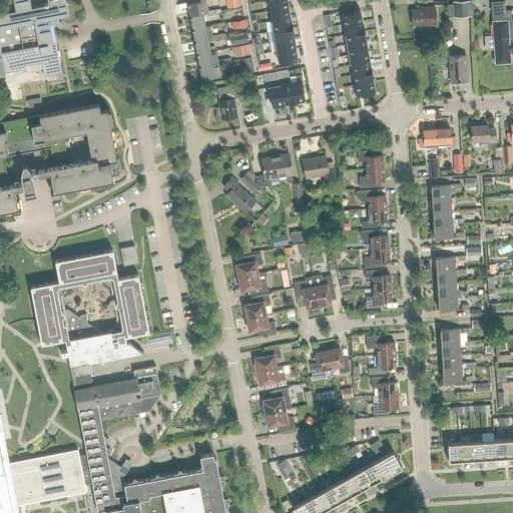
[(0,73),(6,73),(7,72),(6,70),(18,68),(19,73),(23,72),(23,69),(28,68),(27,63),(43,60),(45,72),(62,68),(60,58),(59,52),(57,41),(52,18),(59,17),(69,15),(66,0),(48,0),(49,1),(45,2),(46,5),(32,8),(30,0),(14,0),(16,10),(0,13),(0,73)]
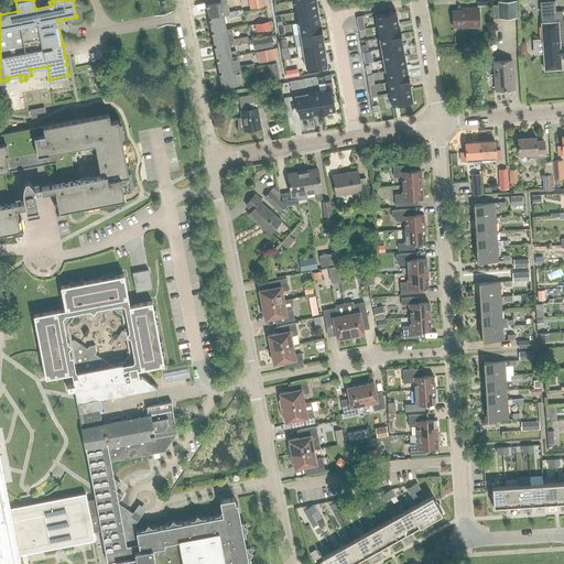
[(296,12),(317,9),(315,0),(300,0),(294,1),(296,12)]
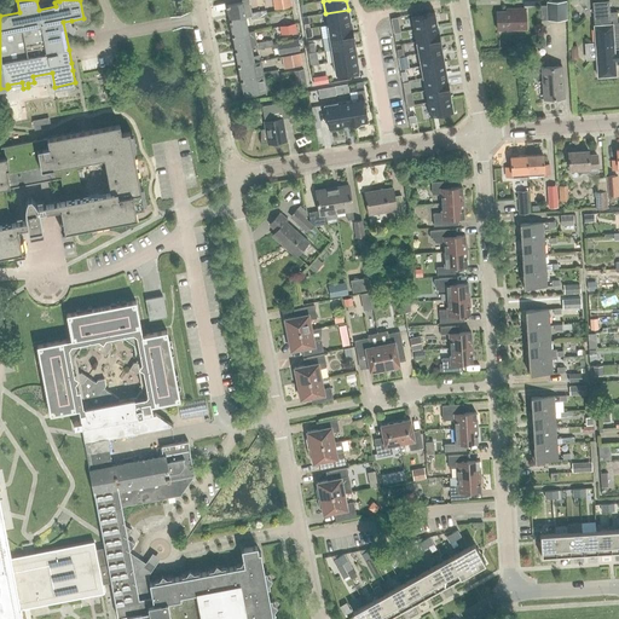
[(566,0),(563,0),(547,1),(547,5),(547,19),(547,21),(560,19),(567,19),(567,15),(566,0)]
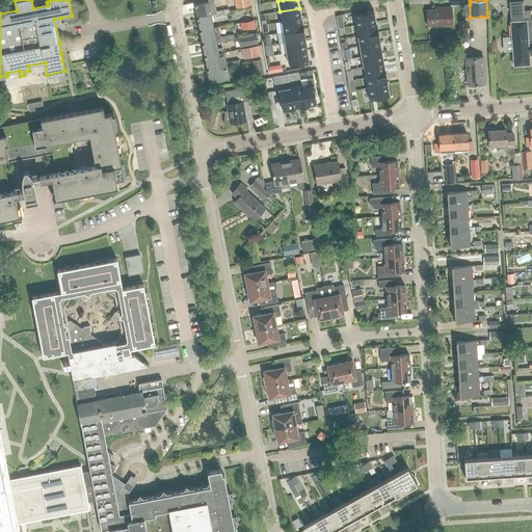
[(510,21),(512,58),(513,67),(530,64),(529,55),(531,54),(531,19),(529,20),(529,10),(523,10),(522,1),(509,2),(510,19),(524,18),(524,20),(510,21)]
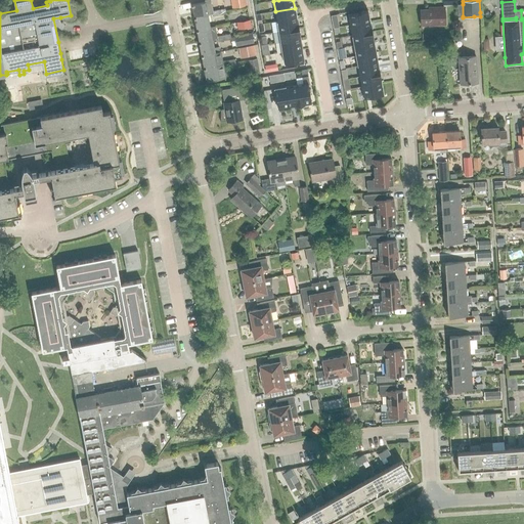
[(194,17),(207,14),(205,2),(191,5),(194,17)]
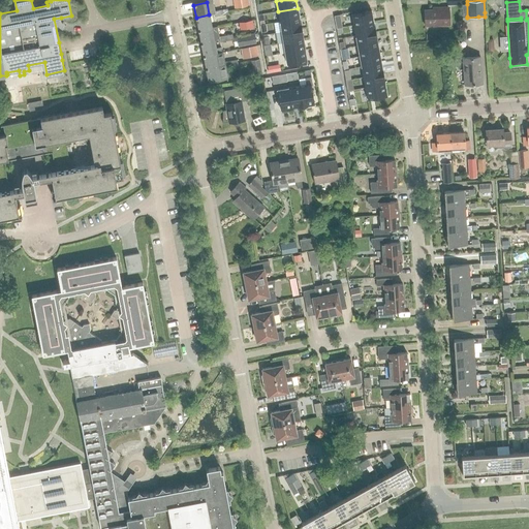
[(437,9),(424,10),(425,26),(449,24),(448,7),(437,7),(437,9)]
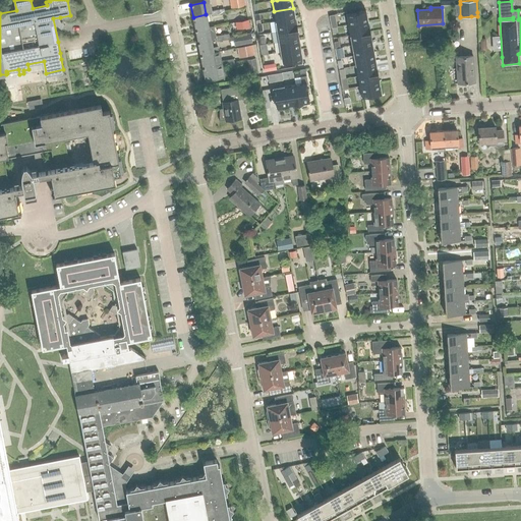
[(293,8),(274,11),(276,21),(295,18),(293,8)]
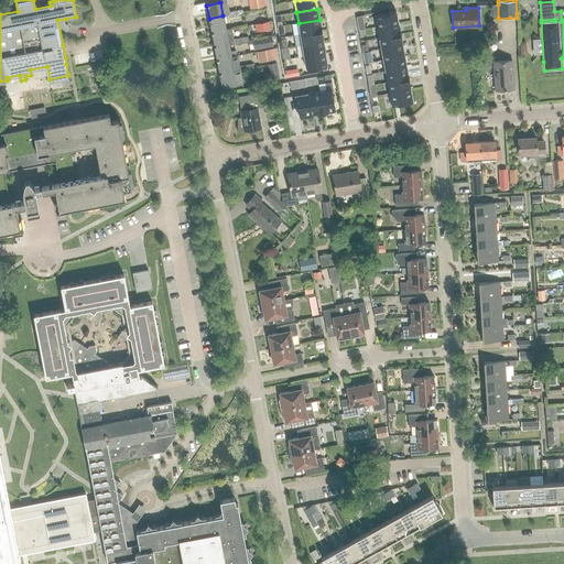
[(377,28),(398,23),(396,11),(375,15),(377,28)]
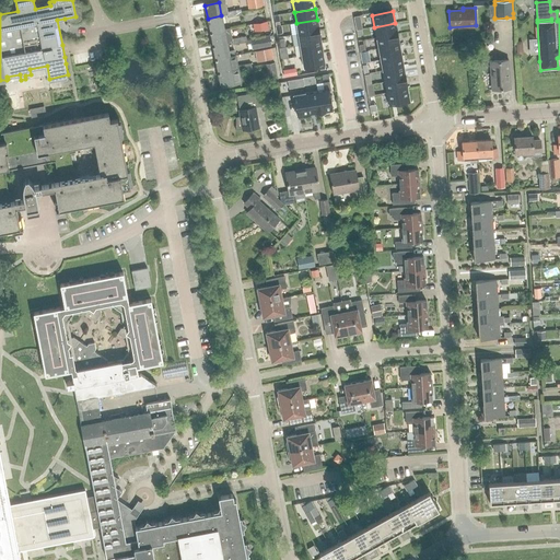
[(221,15),(208,19),(210,32),(224,30),(221,15)]
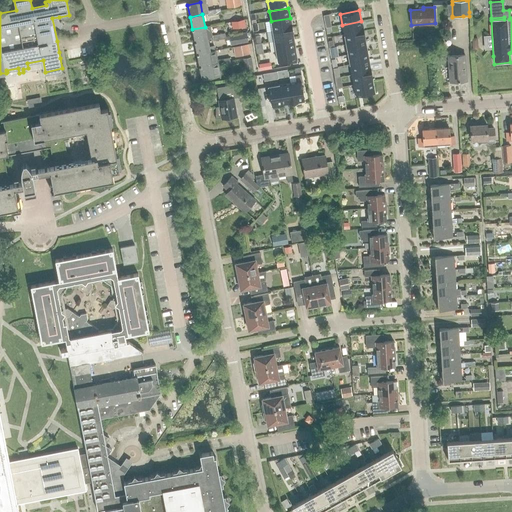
[(273,31),(292,28),(290,18),(271,21),(273,31)]
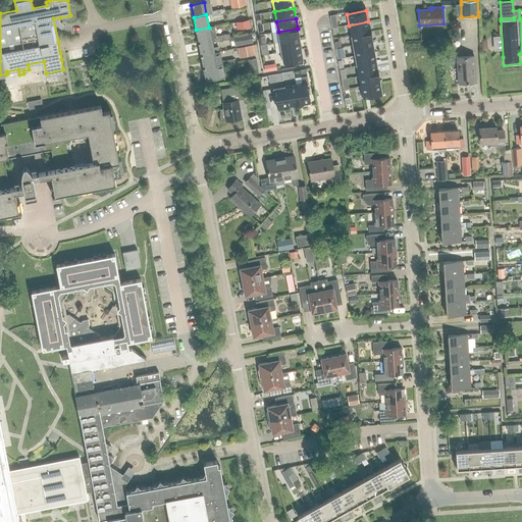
[(249,20),(238,22),(239,29),(250,27),(249,20)]
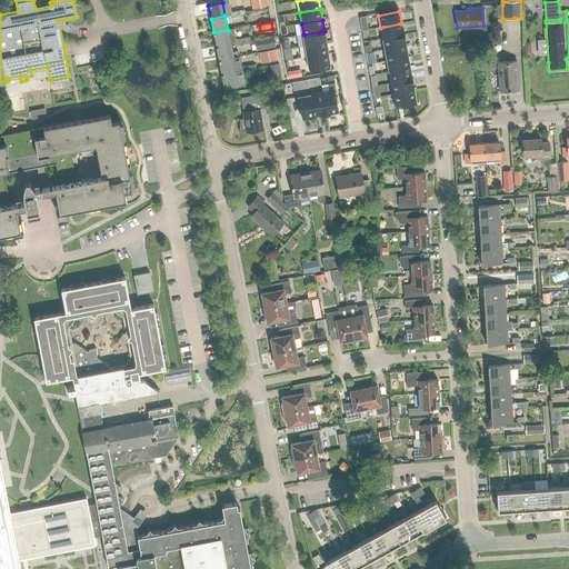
[(380,28),(382,39),(403,35),(401,23),(380,28)]
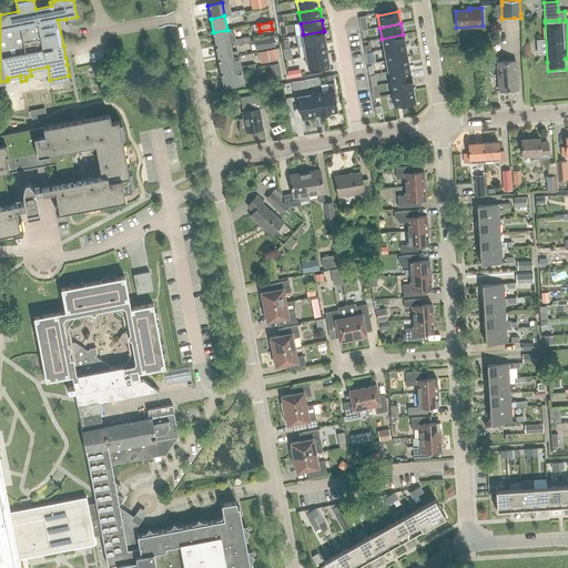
[(233,29),(227,30),(213,32),(215,47),(230,43),(231,46),(243,43),(242,39),(235,40),(233,29)]
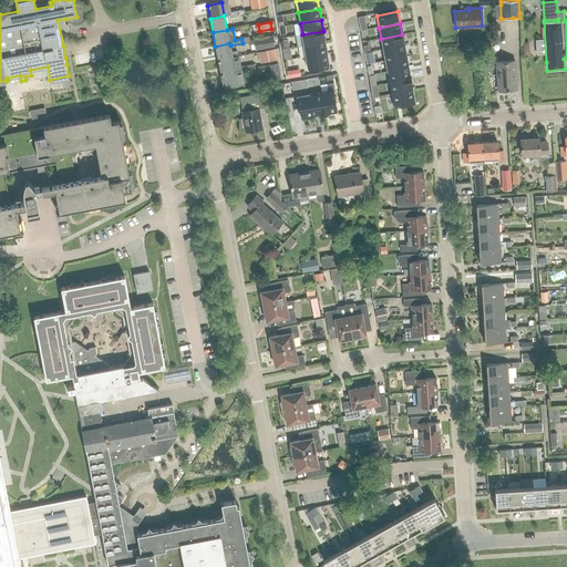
[(297,47),(303,45),(325,42),(323,31),(302,34),(295,35),(297,47)]
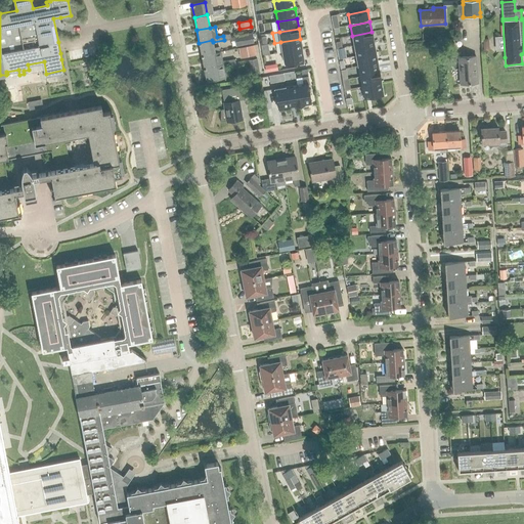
[(354,46),(374,42),(372,32),(352,36),(354,46)]
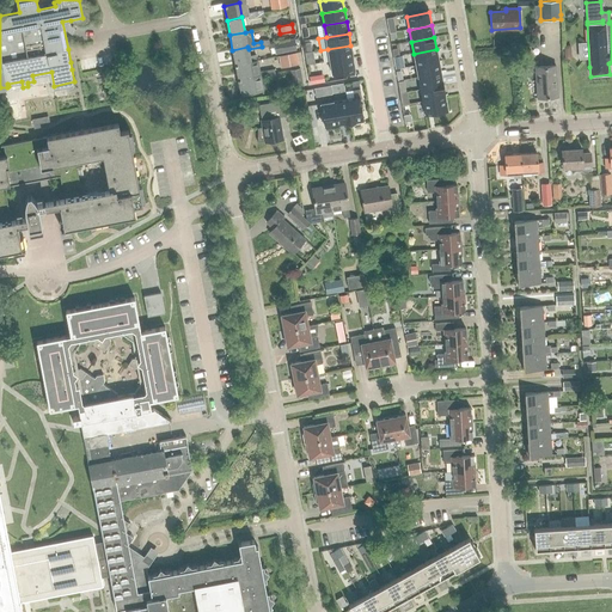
[(297,50),(294,38),(280,42),(282,54),(297,50)]
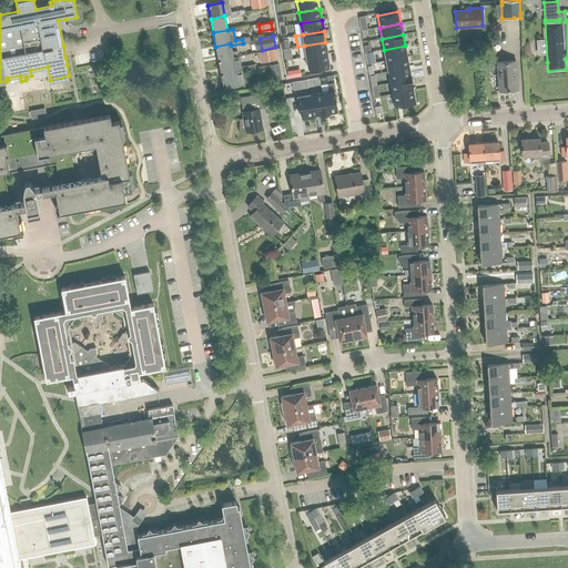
[(304,46),(306,57),(327,53),(325,42),(304,46)]
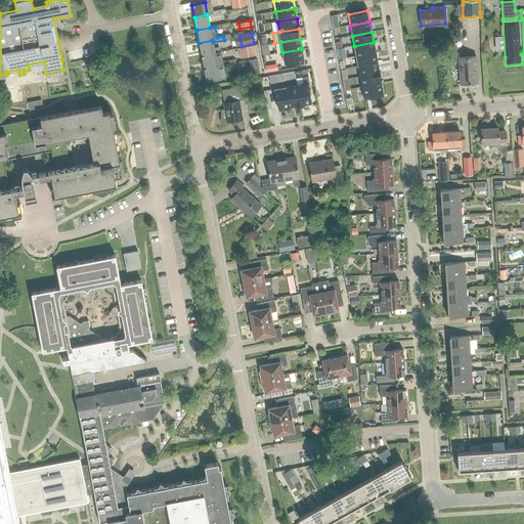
[(212,40),(199,43),(202,55),(215,52),(219,52),(218,47),(214,48),(213,42),(212,40)]
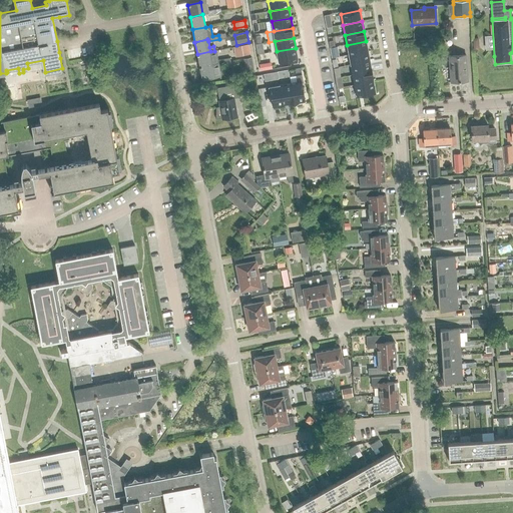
[(368,51),(366,41),(347,45),(349,55),(368,51)]
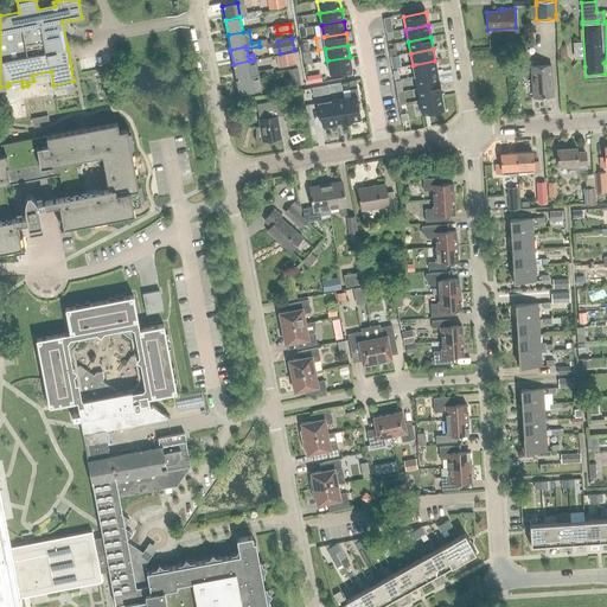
[(282,55),(285,66),(296,64),(294,52),(282,55)]
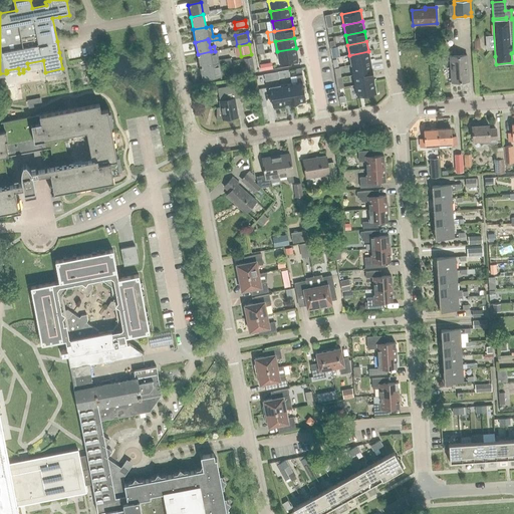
[(298,59),(296,48),(277,51),(279,62),(298,59)]
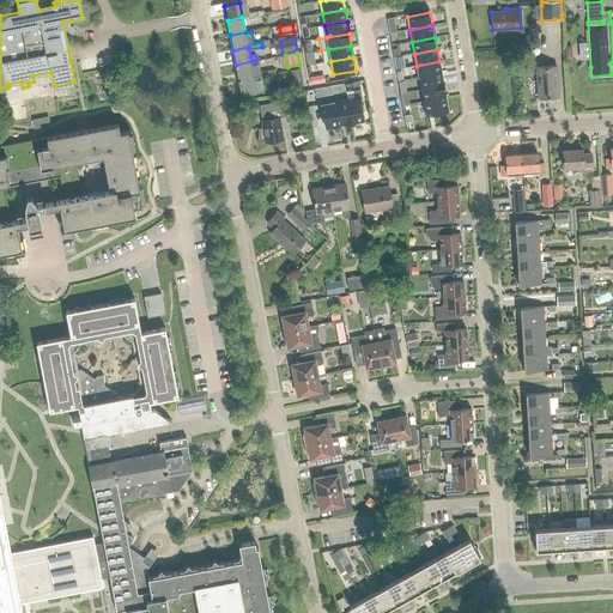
[(252,61),(236,65),(236,67),(238,80),(254,78),(261,77),(261,79),(268,78),(267,72),(260,73),(259,73),(256,61),(252,61)]
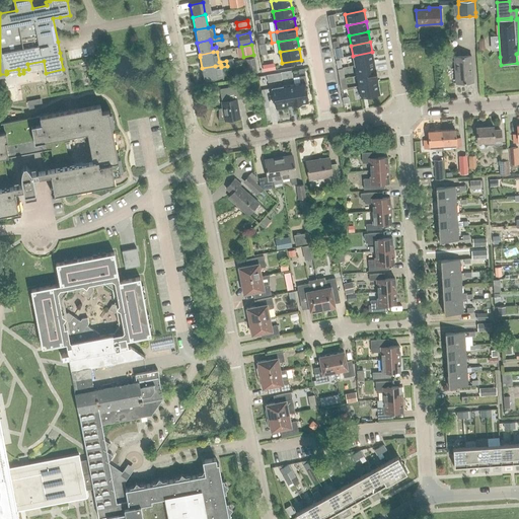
[(353,56),(355,66),(374,62),(372,52),(353,56)]
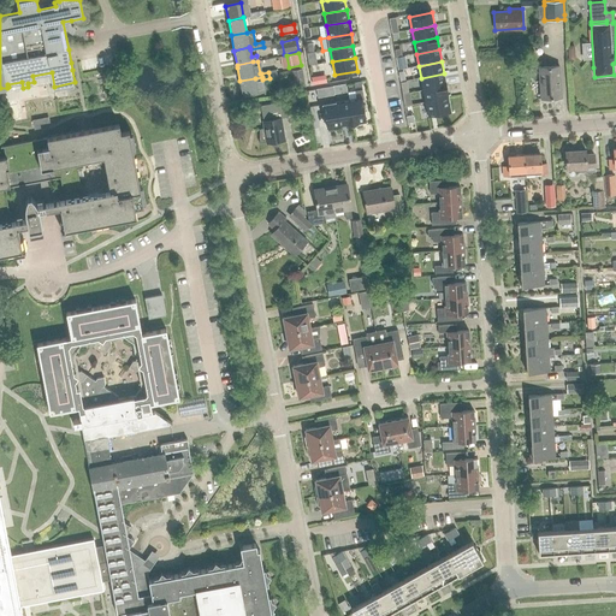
[(561,98),(560,67),(560,65),(539,66),(542,99),(561,98)]
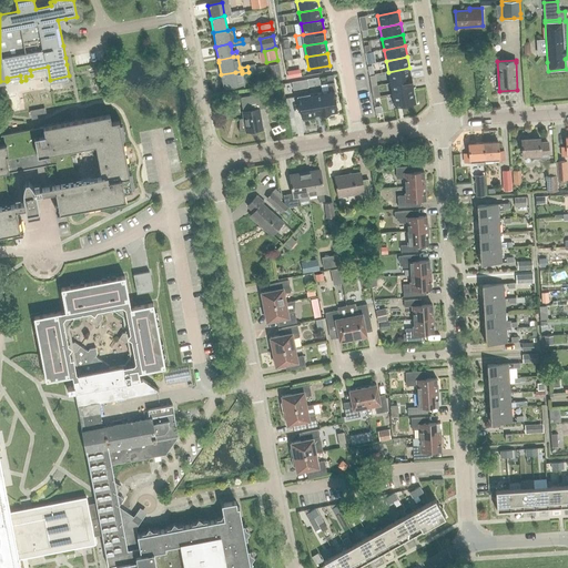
[(282,80),(279,63),(271,64),(274,82),(282,80)]
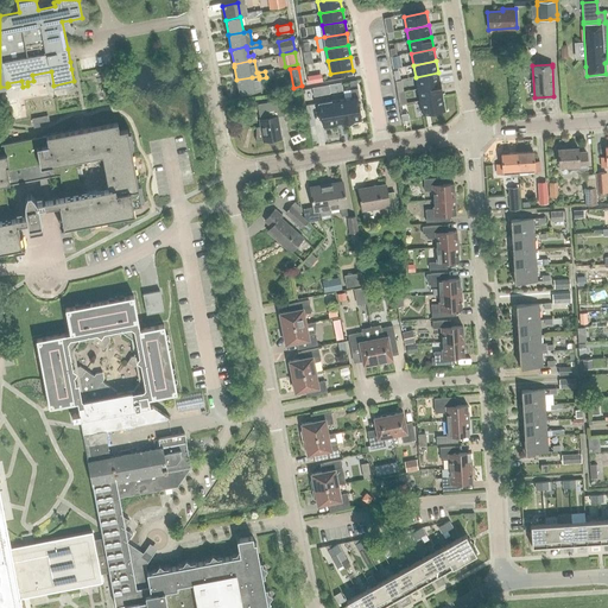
[(418,89),(441,84),(438,73),(416,77),(418,89)]
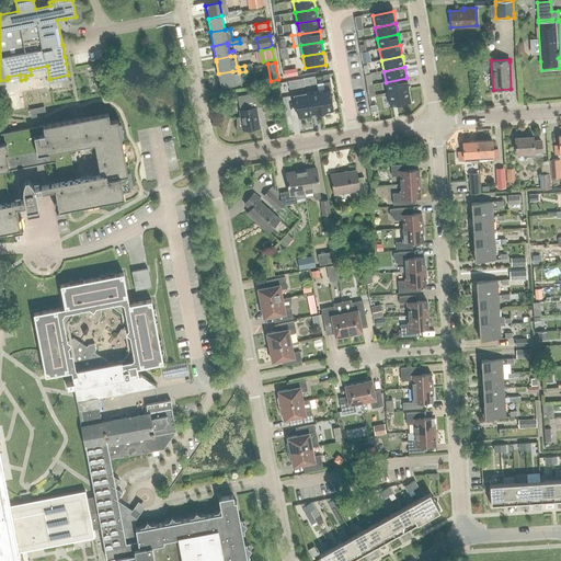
[(221,87),(236,84),(241,83),(239,72),(239,70),(232,71),(218,73),(221,87)]
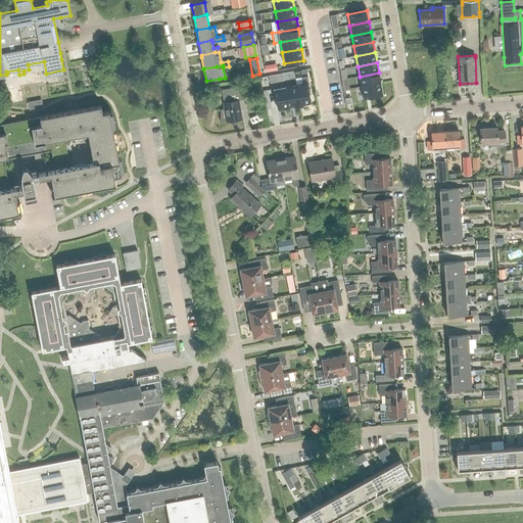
[(360,77),(361,87),(381,83),(379,73),(360,77)]
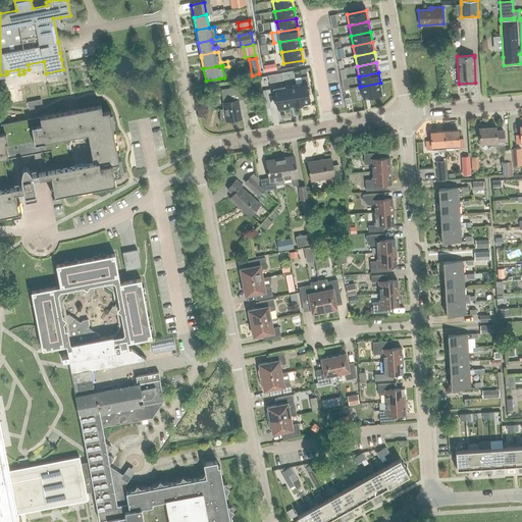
[(307,75),(301,77),(302,84),(296,85),(299,104),(310,102),(307,84),(309,84),(307,75)]
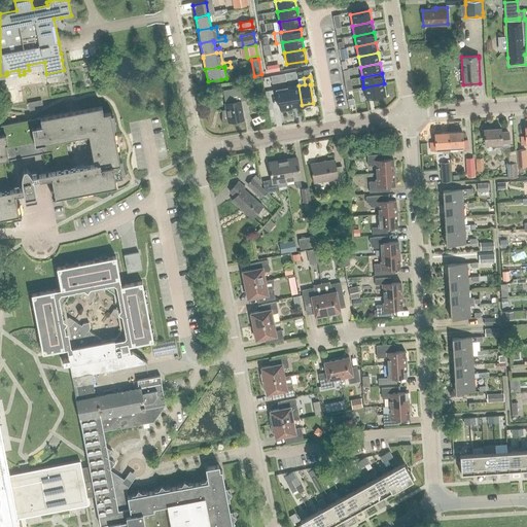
[(254,81),(256,96),(264,95),(260,79),(254,81)]
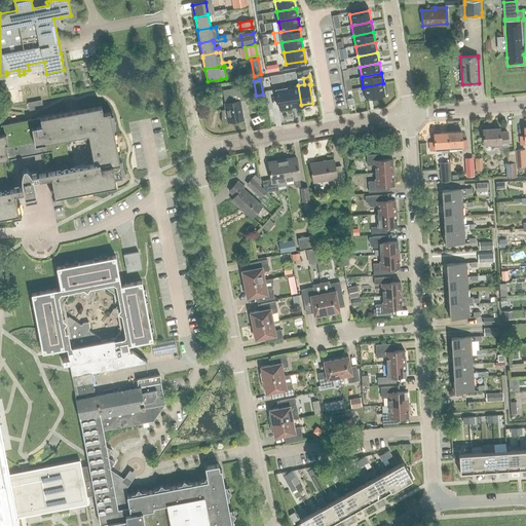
[(385,95),(383,83),(363,87),(366,99),(385,95)]
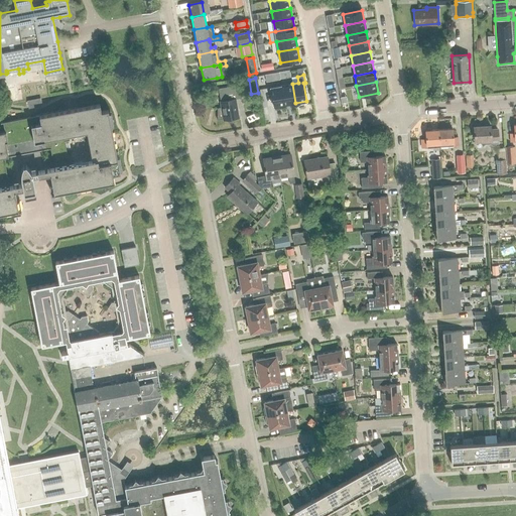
[(295,103),(292,84),(281,86),(284,105),(295,103)]
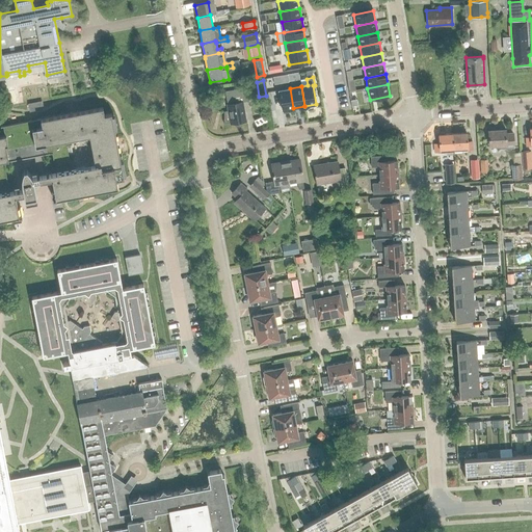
[(229,110),(224,111),(223,124),(224,124),(224,121),(231,121),(231,124),(245,121),(242,102),(249,101),(247,87),(225,91),(229,110)]
